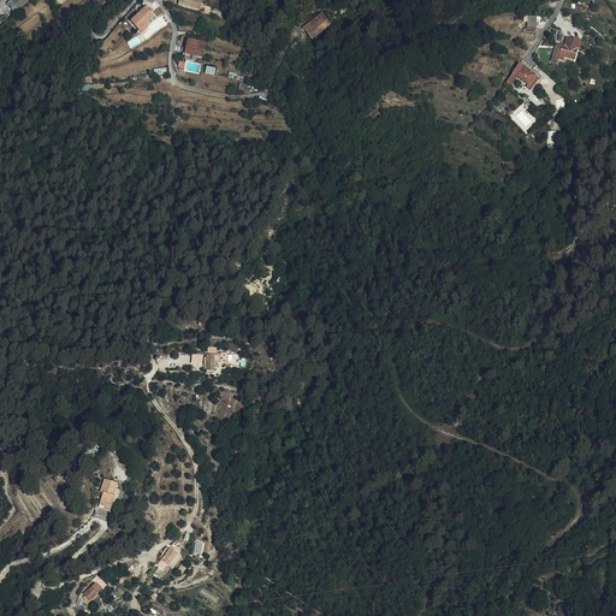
[(179,0),(178,5),(200,11),(202,0),(179,0)]
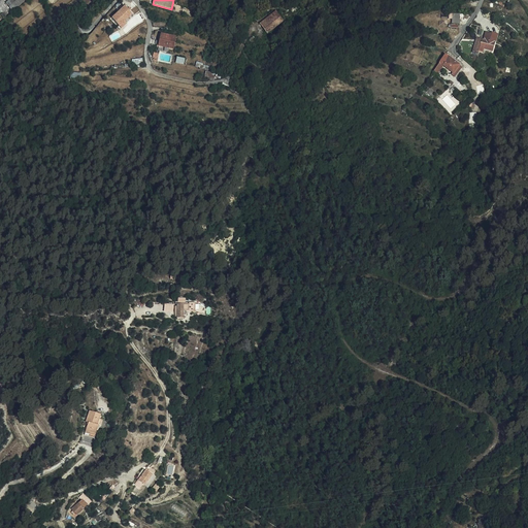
[(121,29),(128,24),(126,22),(134,15),(127,6),(111,17),(121,29)]
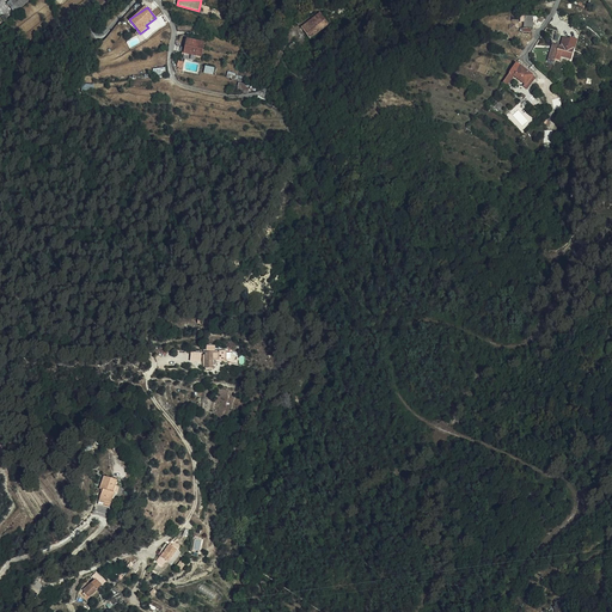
[(329,25),(320,14),(314,19),(313,18),(301,28),(311,38),(329,25)]
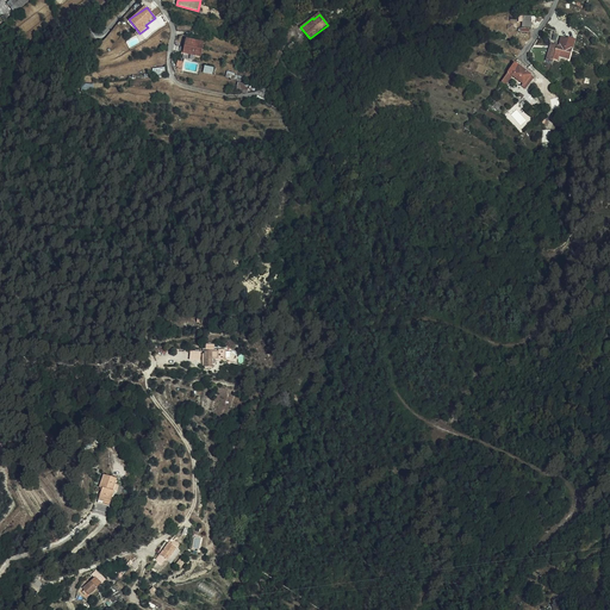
[(522,16),(523,27),(531,26),(531,16),(522,16)]
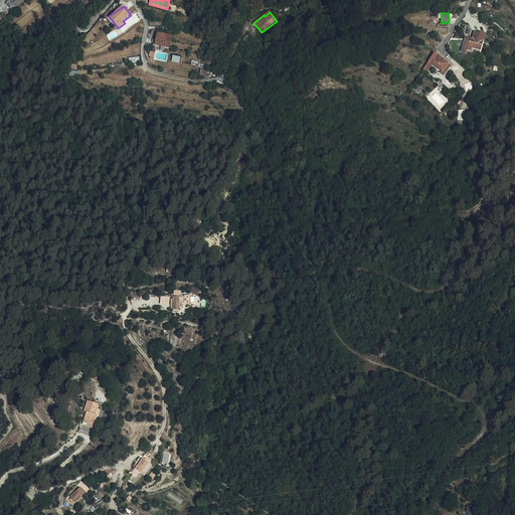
[(481,50),(483,41),(478,40),(480,32),(474,31),(472,40),(470,39),(469,41),(468,46),(467,49),(471,50),(472,47),(481,50)]
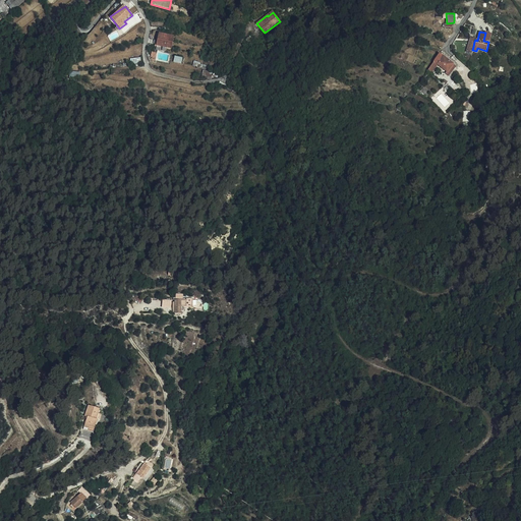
[(159,35),(157,46),(171,49),(174,38),(159,35)]
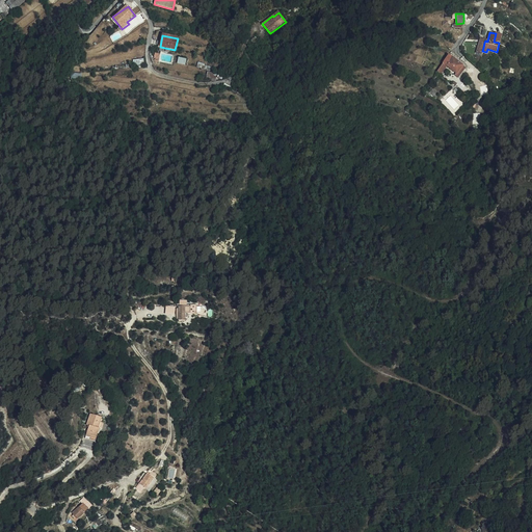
[(466,69),(449,56),(444,63),(447,67),(456,74),(455,76),(458,78),(466,69)]
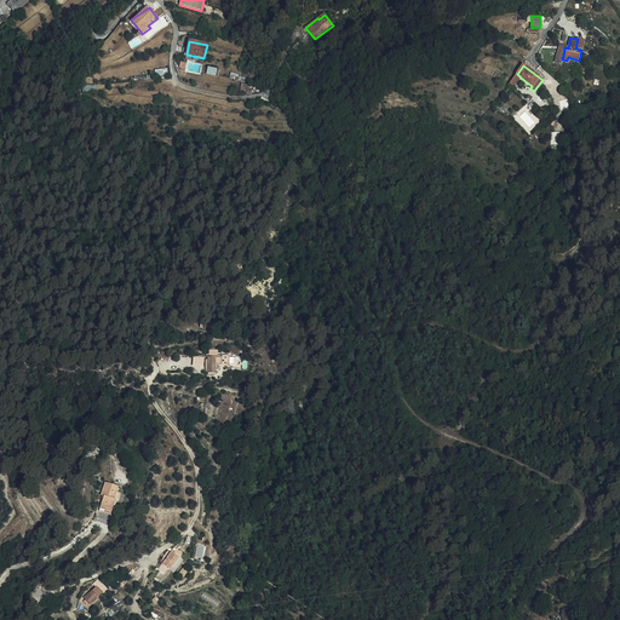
[(521,78),(517,74),(510,84),(515,87),(521,78)]
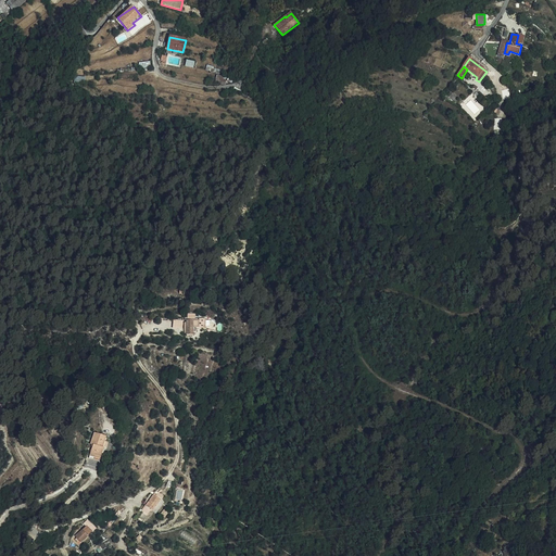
[(555,323),(555,315),(544,317),(545,324),(552,324),(555,323)]
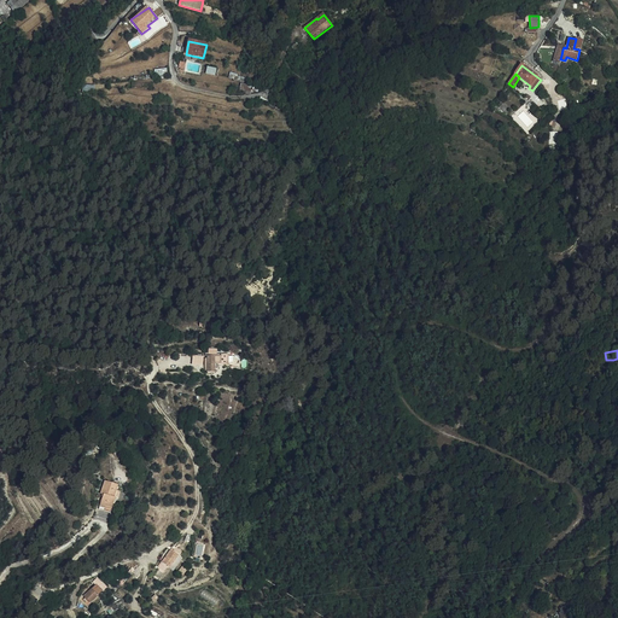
[(207,373),(214,373),(214,369),(215,369),(216,369),(217,369),(219,368),(219,367),(217,366),(216,365),(221,366),(221,355),(217,355),(217,357),(208,357),(207,373)]
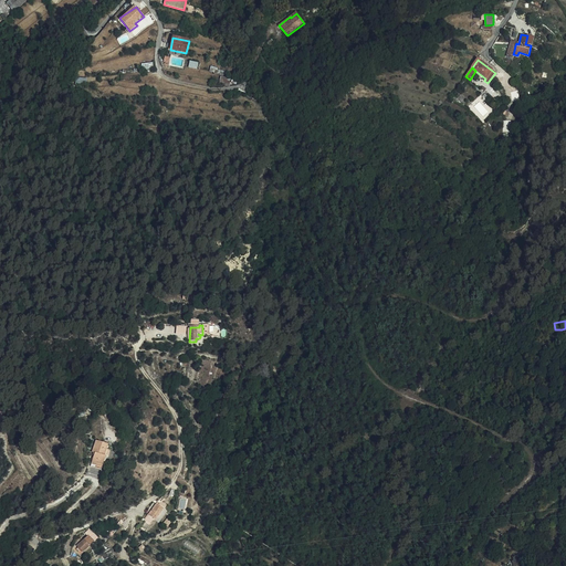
[(187,335),(186,326),(176,326),(176,335),(187,335)]
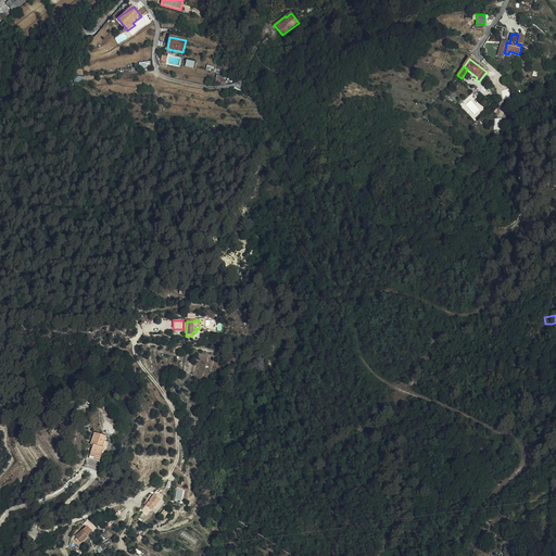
[(100,434),(95,432),(90,444),(93,445),(90,454),(100,457),(103,449),(105,450),(109,442),(105,441),(106,437),(100,434)]
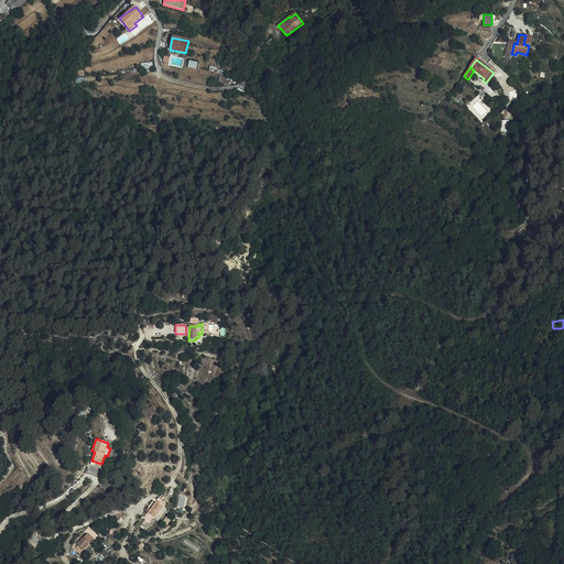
[(150,509),(151,510),(155,513),(160,507),(154,502),(150,509)]
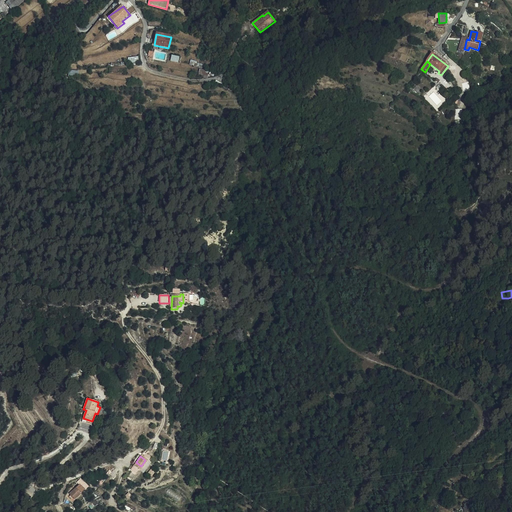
[(141,466),(137,463),(134,467),(140,472),(144,468),(141,466)]
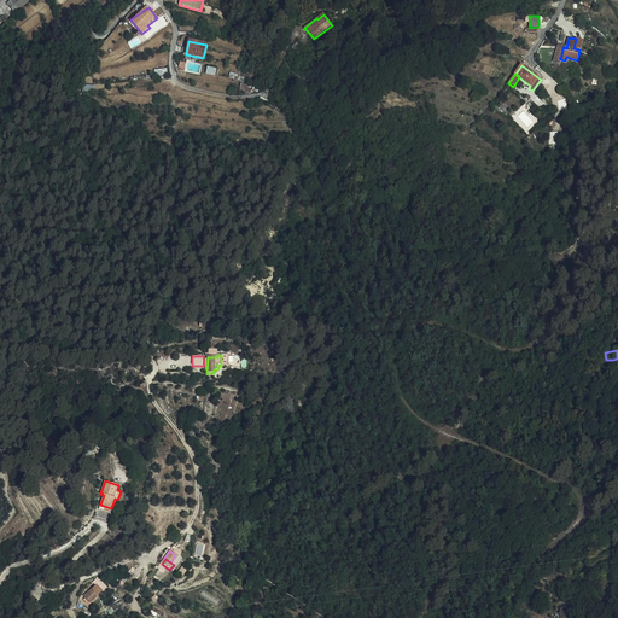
[(103,592),(97,584),(85,596),(91,602),(103,592)]
